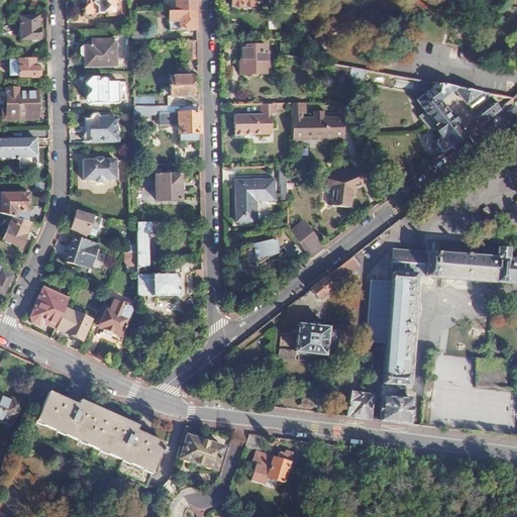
[(92,0),(93,3),(88,3),(83,9),(92,19),(96,15),(105,15),(105,16),(117,16),(116,0),(92,0)]
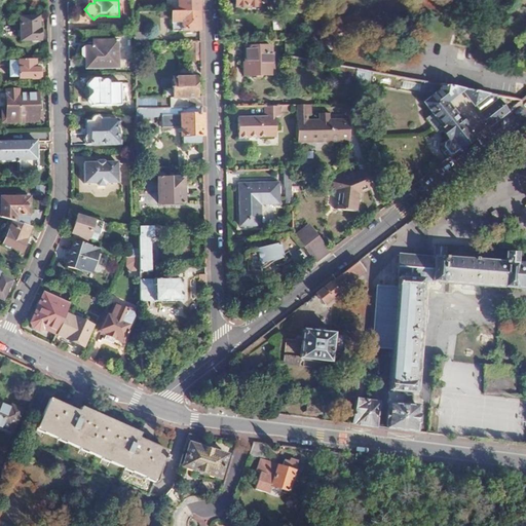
[(178,0),(179,10),(199,10),(198,0),(178,0)]
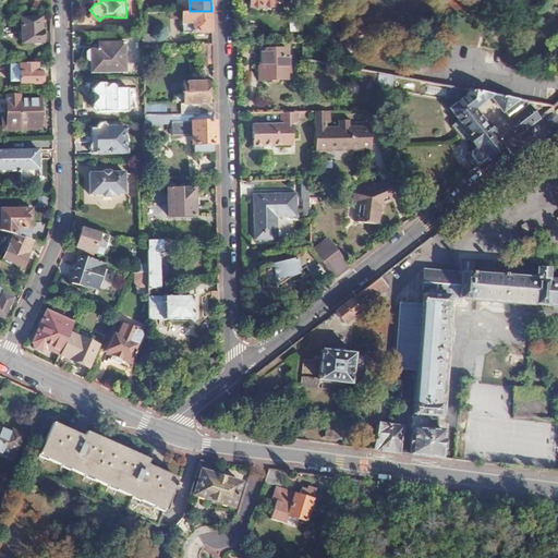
[(170,19),(182,19),(183,34),(211,33),(211,11),(190,11),(170,12),(170,19)]
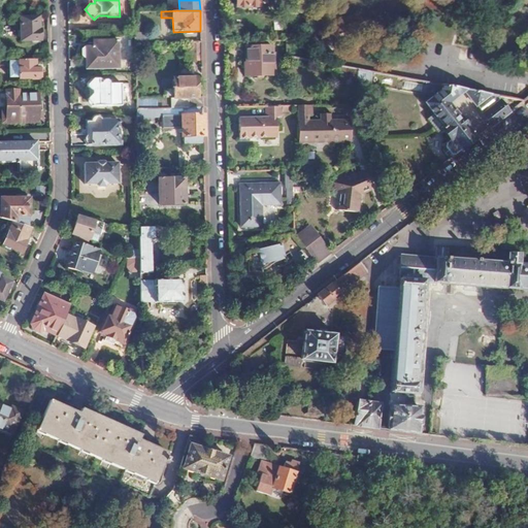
[(39,30),(38,11),(20,11),(21,41),(31,41),(33,43),(37,43),(39,41),(40,41),(40,30),(39,30)]
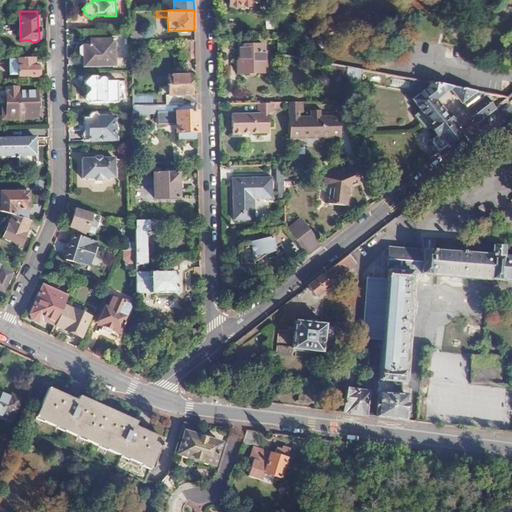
[(131,31),(131,33),(131,42),(145,42),(145,30),(131,31)]
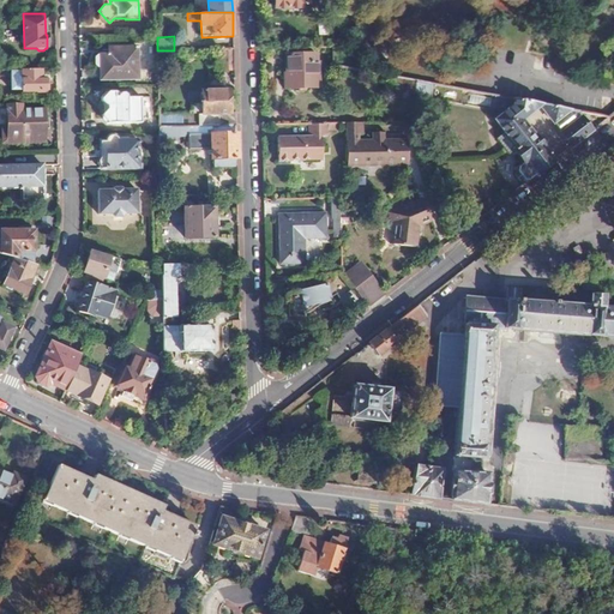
[(97,55),(97,56),(96,65),(100,66),(100,80),(139,80),(138,47),(114,48),(114,54),(100,54),(100,55),(97,55)]
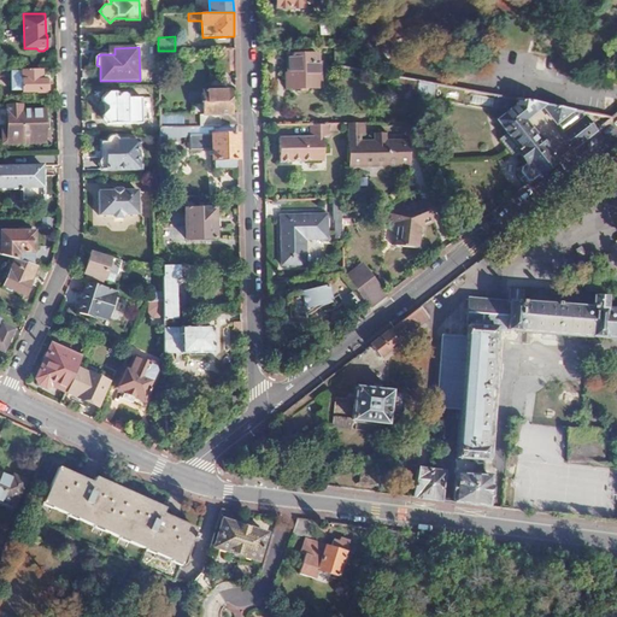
[(317,54),(288,54),(287,74),(286,75),(286,89),(321,88),(319,63),(317,62),(317,54)]
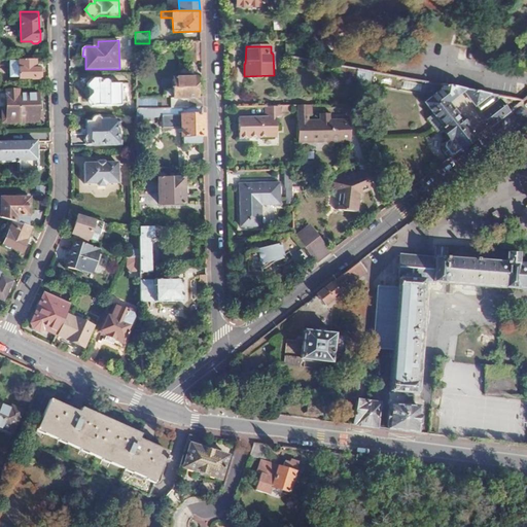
[(35,60),(15,61),(16,76),(19,76),(19,79),(38,78),(38,77),(41,76),(41,70),(38,69),(38,67),(35,67),(35,60)]
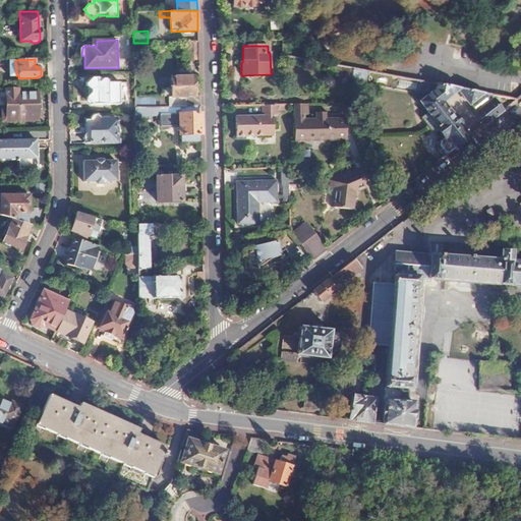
[(352,68),(342,66),(342,83),(351,83),(352,81),(352,68)]
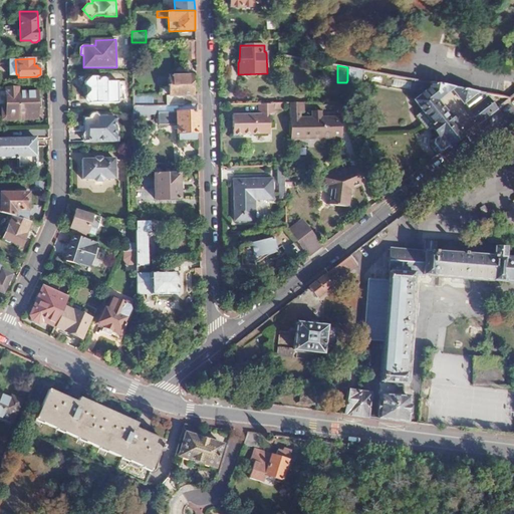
[(361,70),(347,67),(347,80),(359,83),(361,70)]
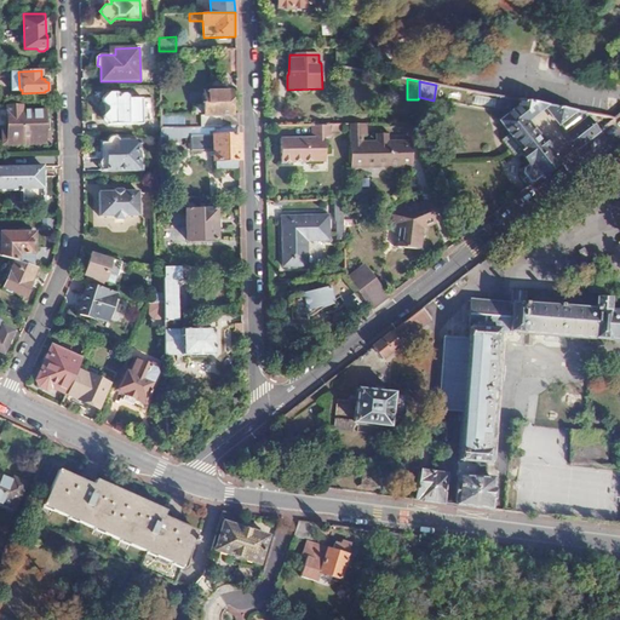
[(202,110),(199,110),(199,127),(206,127),(214,127),(237,127),(237,114),(231,115),(230,91),(202,92),(202,110)]
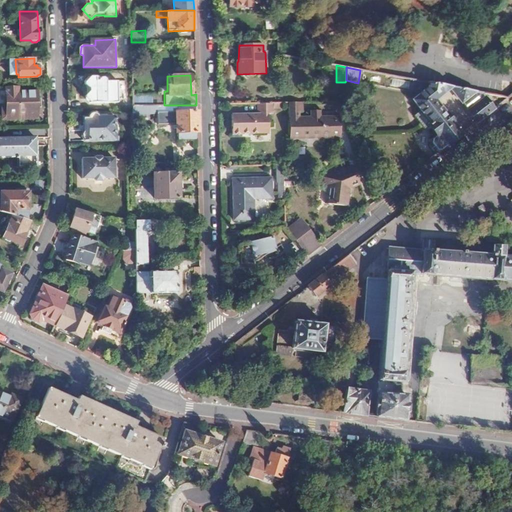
[(83,80),(83,84),(88,88),(88,92),(83,94),(83,97),(89,103),(118,103),(118,99),(124,99),(123,81),(104,81),(103,79),(102,79),(101,79),(100,79),(99,80),(99,81),(95,81),(95,76),(88,77),(83,80)]
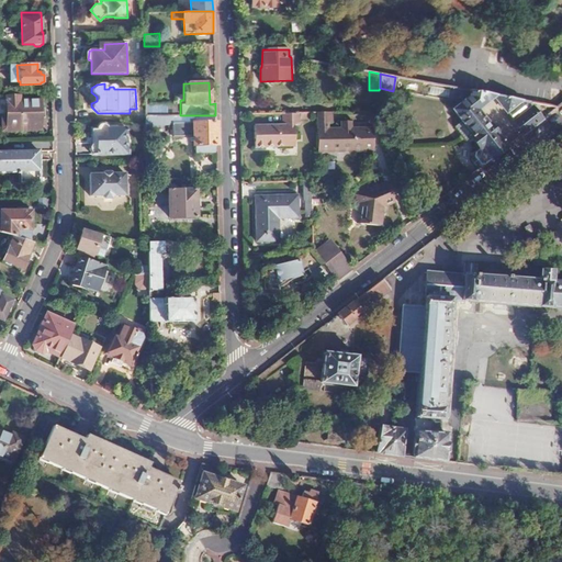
[(467,100),(451,111),(471,135),(469,136),(478,149),(473,153),(472,159),(471,160),(476,168),(479,166),(480,167),(506,147),(478,111),(495,97),(525,133),(541,120),(531,107),(530,108),(528,105),(529,102),(504,97),(469,90),(467,100)]
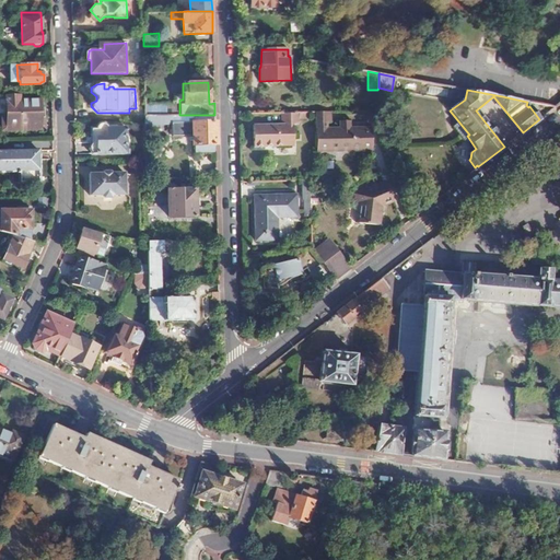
[(21,97),(6,97),(7,118),(2,118),(3,131),(44,130),(44,118),(39,118),(39,101),(21,102),(21,97)]
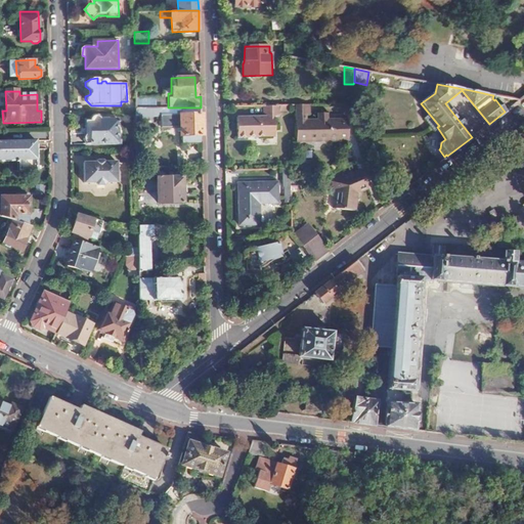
[(304,104),(295,105),(296,121),(296,141),(347,141),(346,120),(305,120),(304,114),(309,114),(309,104),(304,104)]
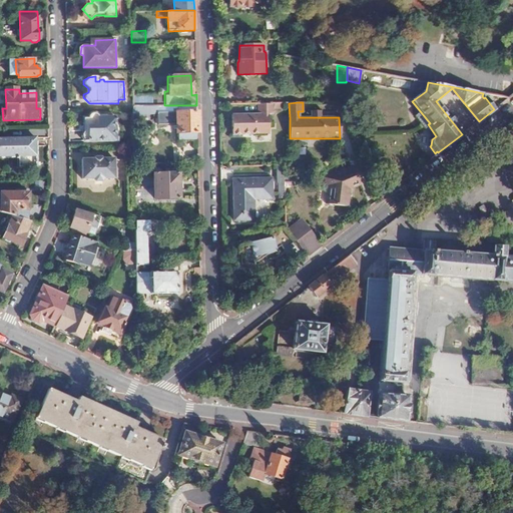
[(259,113),(231,113),(232,134),(270,134),(270,114),(274,115),(274,103),(259,103),(259,113)]
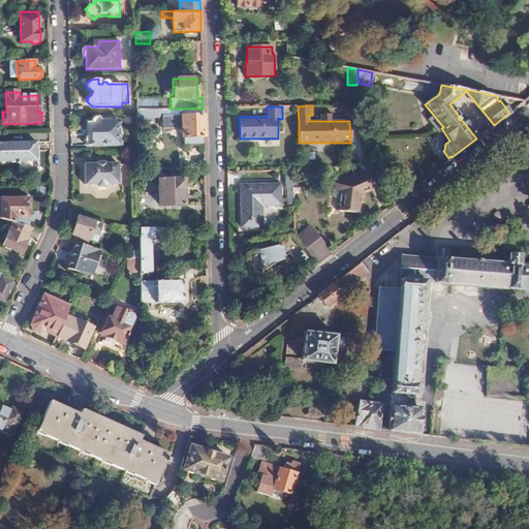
[(183,115),(182,115),(182,137),(184,137),(184,144),(204,143),(203,109),(183,109),(183,115)]
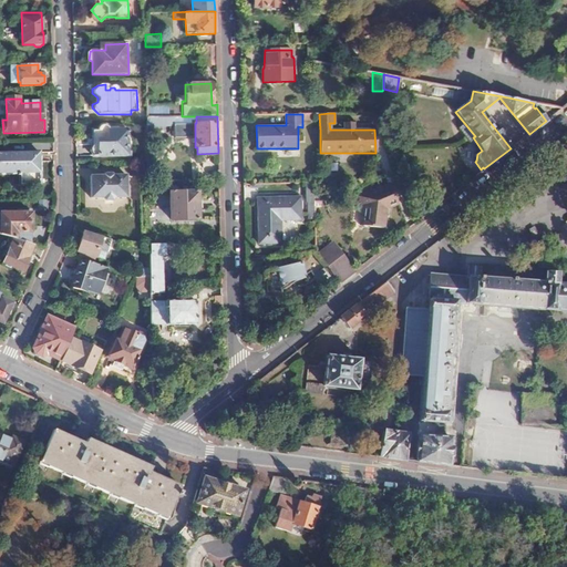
[(96,131),(98,147),(92,147),(92,156),(127,156),(127,148),(123,148),(123,141),(127,141),(127,131),(113,131),(113,130),(113,129),(112,127),(111,126),(110,126),(109,125),(107,125),(106,125),(105,126),(104,126),(103,127),(103,129),(102,130),(102,131),(96,131)]
